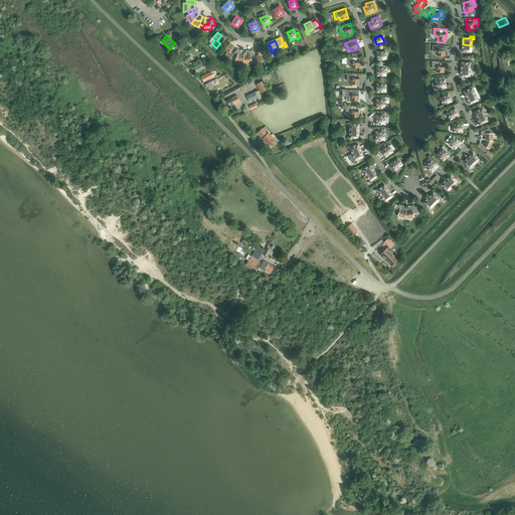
[(229,43),(224,49),(227,51),(224,55),(230,59),(233,55),(233,54),(230,52),(231,50),(230,50),(233,46),(229,43)]
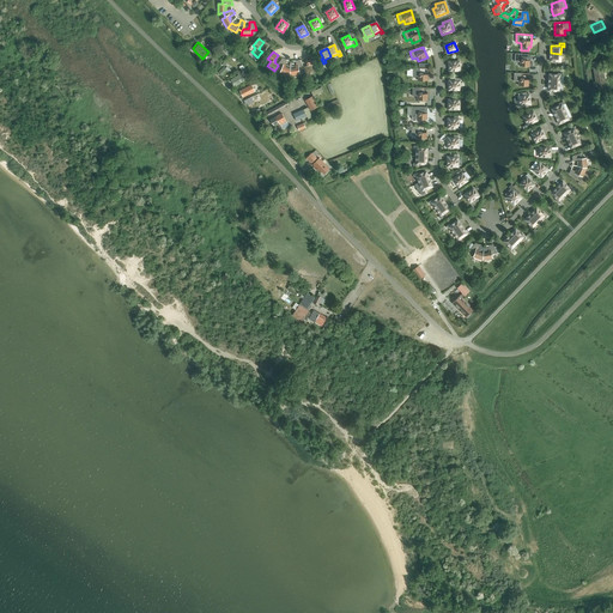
[(551,53),(551,61),(558,61),(558,64),(563,64),(563,61),(560,61),(560,54),(551,53)]
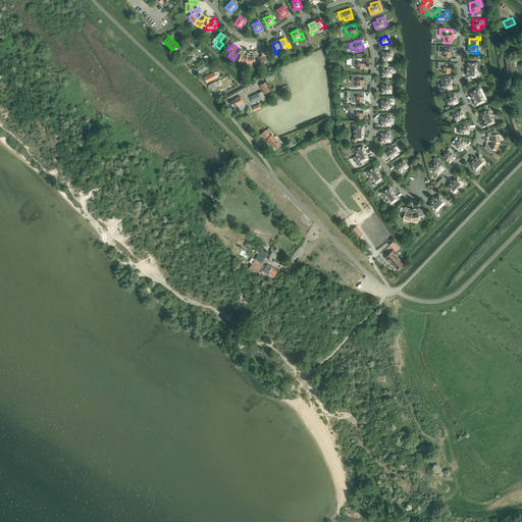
[(438,46),(438,53),(442,53),(442,56),(454,57),(454,54),(452,53),(452,46),(438,46)]
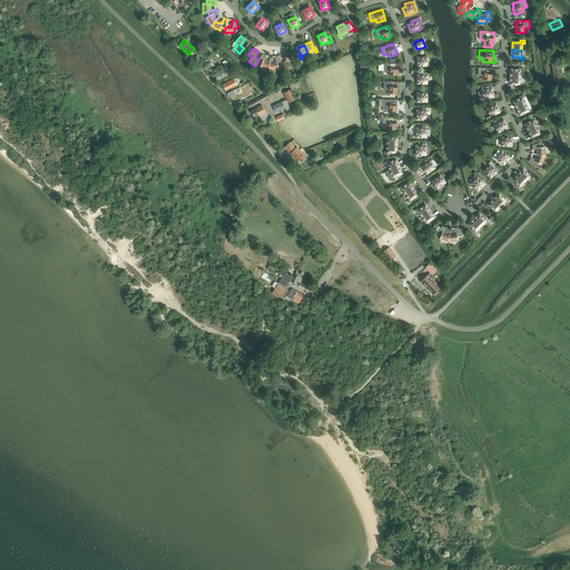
[(286,61),(282,62),(283,65),(285,69),(292,66),(290,61),(293,60),(290,51),(284,53),(286,58),(285,59),(286,61)]
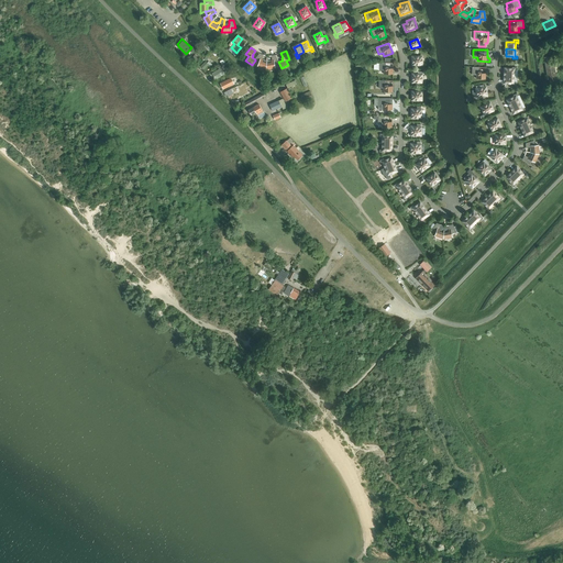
[(255,59),(255,61),(258,63),(257,66),(266,69),(266,64),(262,62),(263,61),(262,61),(264,55),(260,54),(255,59)]
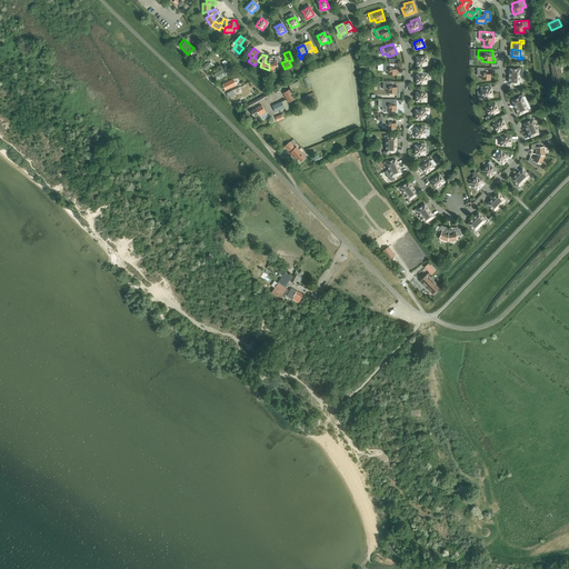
[(269,65),(269,70),(278,69),(278,65),(282,65),(281,62),(279,56),(275,57),(276,62),(275,62),(275,63),(269,65)]
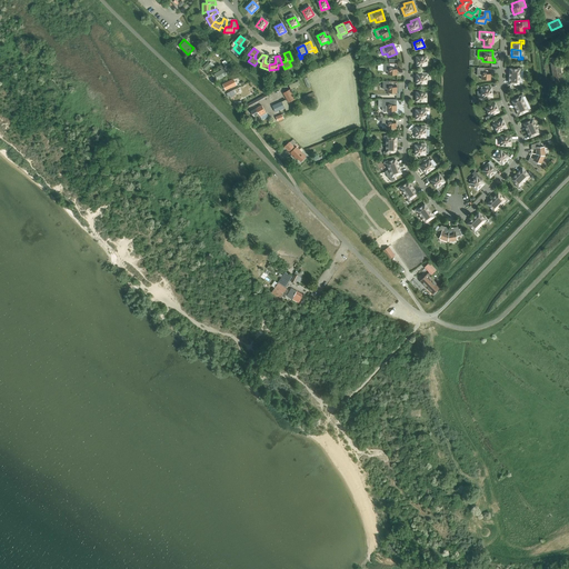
[(555,89),(563,88),(559,57),(550,58),(555,89)]
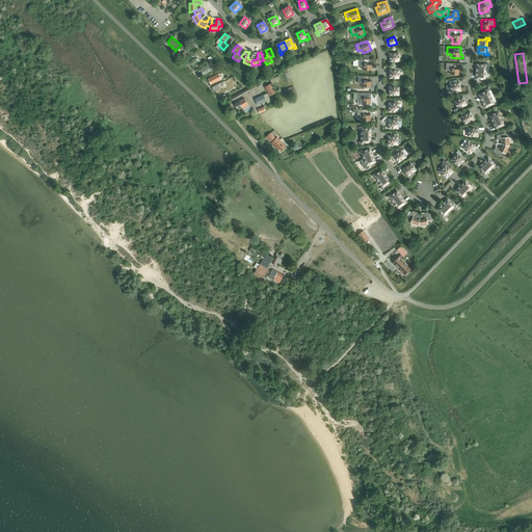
[(358,59),(358,67),(363,67),(363,70),(371,70),(372,59),(358,59)]
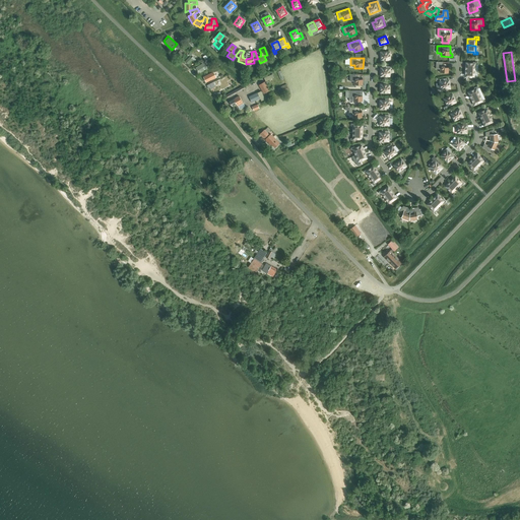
[(199,68),(197,69),(199,73),(207,68),(203,63),(205,62),(204,60),(201,62),(202,64),(198,67),(199,68)]
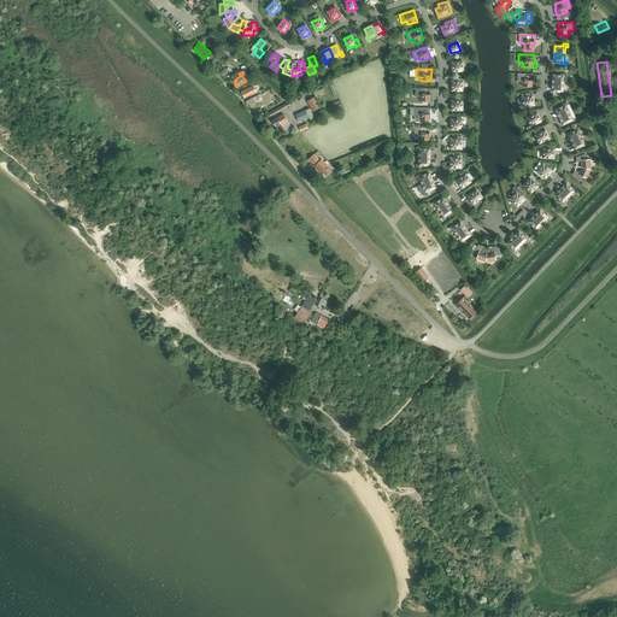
[(518,74),(517,82),(522,82),(522,86),(530,87),(530,89),(535,89),(535,83),(533,83),(533,75),(518,74)]
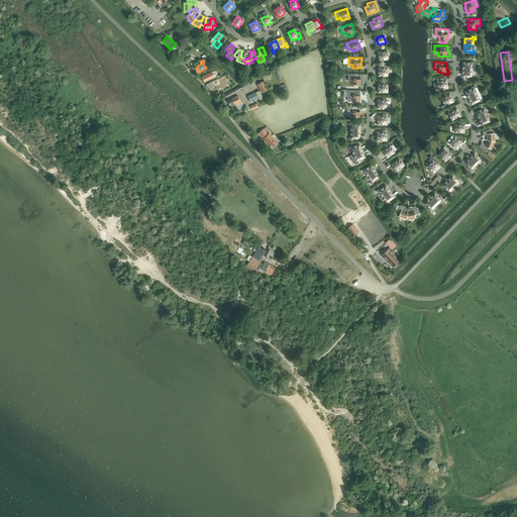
[(463,64),(463,70),(472,71),(472,64),(475,64),(475,62),(471,62),(471,64),(463,64)]
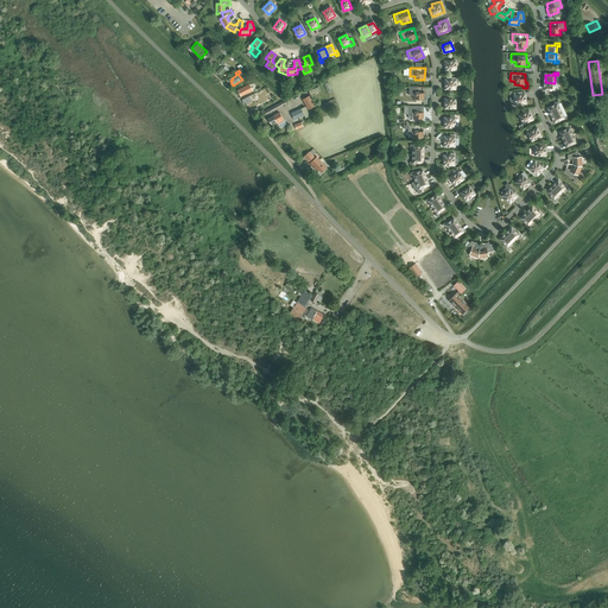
[(445,81),(445,89),(455,89),(456,81),(458,81),(458,77),(450,77),(450,81),(445,81)]
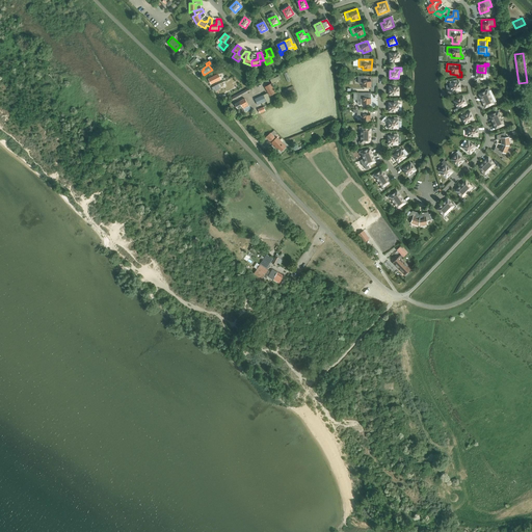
[(477,72),(476,78),(483,79),(483,81),(487,81),(487,79),(485,79),(485,73),(477,72)]
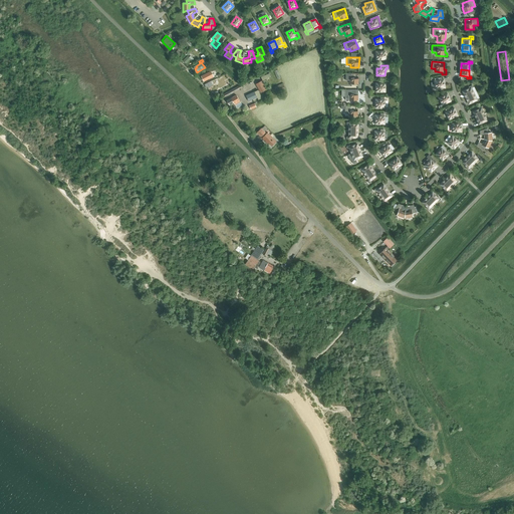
[(208,72),(201,76),(204,81),(214,76),(211,71),(210,71),(208,72)]
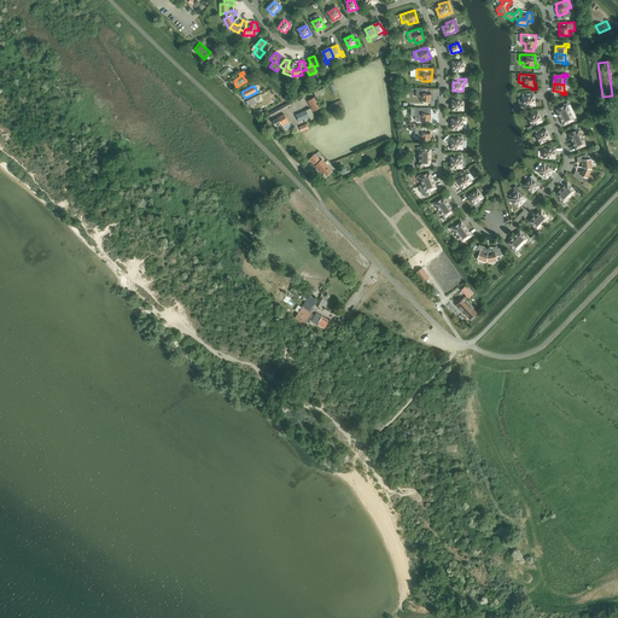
[(431,88),(417,88),(417,97),(421,97),(421,100),(431,101),(431,88)]
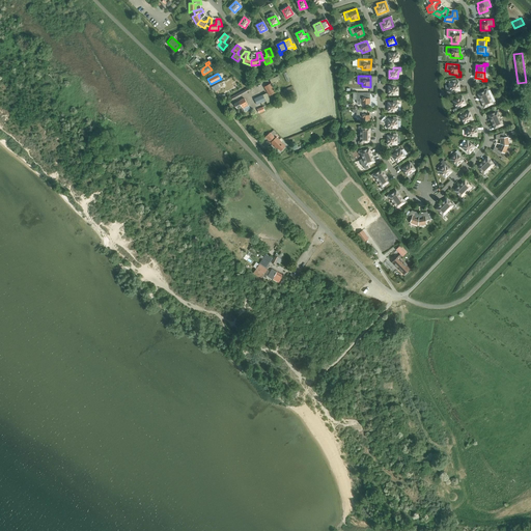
[(455,80),(449,81),(449,84),(450,91),(459,90),(458,83),(456,83),(455,80)]
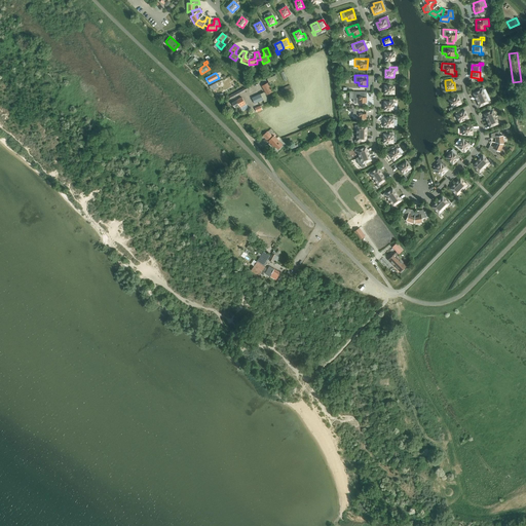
[(267,83),(262,85),(267,95),(272,91),(270,86),(273,85),(271,81),(267,83)]
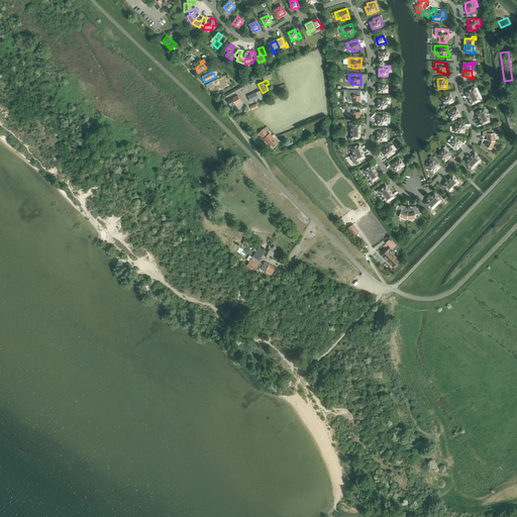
[(243,85),(226,94),(227,96),(228,96),(228,97),(244,88),(243,85)]
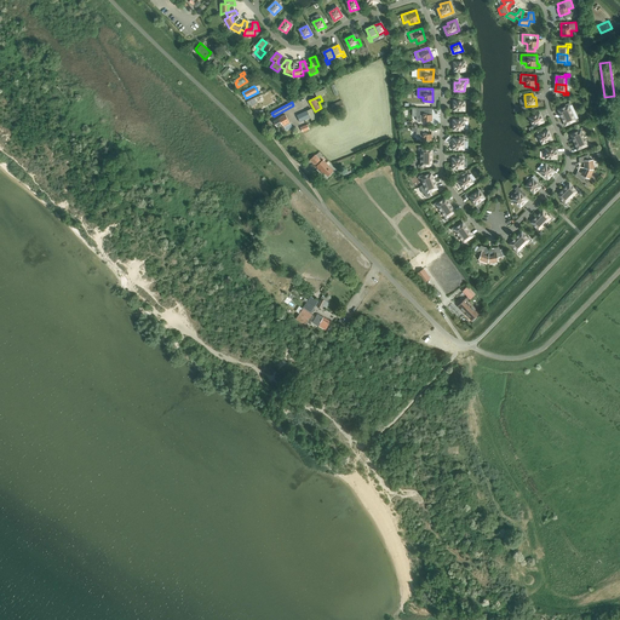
[(567,107),(560,110),(562,118),(572,114),(568,107),(570,105),(569,103),(566,105),(567,107)]
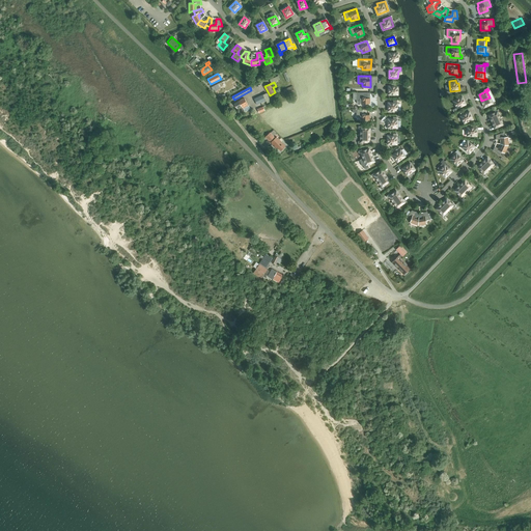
[(354,92),(353,100),(357,100),(357,104),(361,104),(370,104),(370,93),(365,92),(357,92),(354,92)]
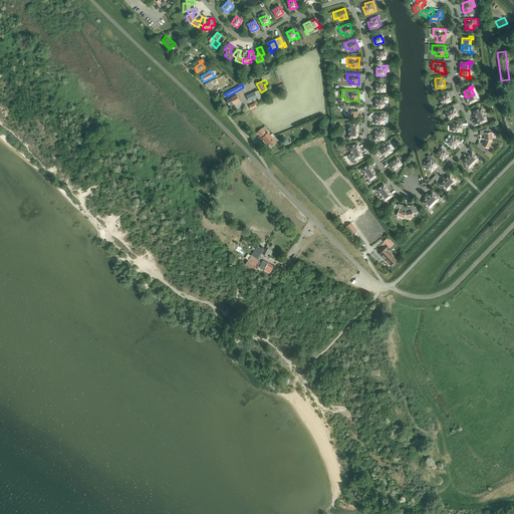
[(255,91),(246,95),(247,97),(249,101),(257,97),(255,91)]
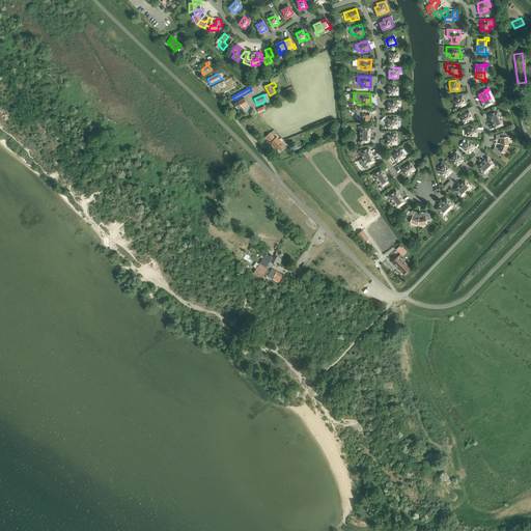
[(462,98),(454,102),(457,108),(465,104),(462,98)]
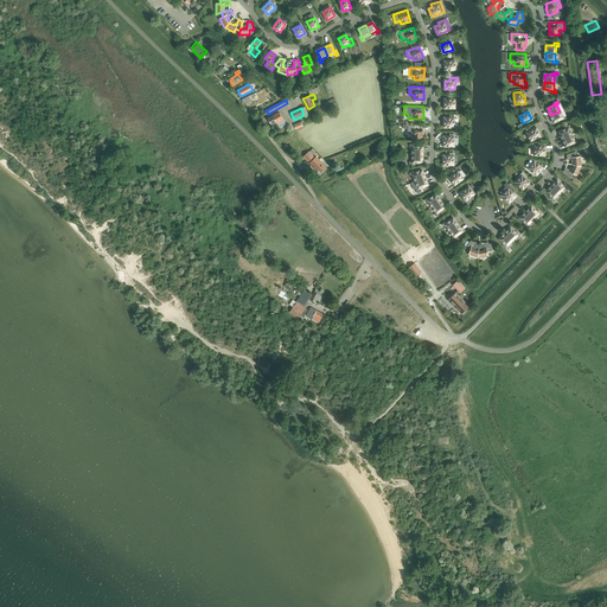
[(560,112),(550,115),(554,122),(561,119),(562,121),(566,119),(566,116),(562,117),(560,112)]
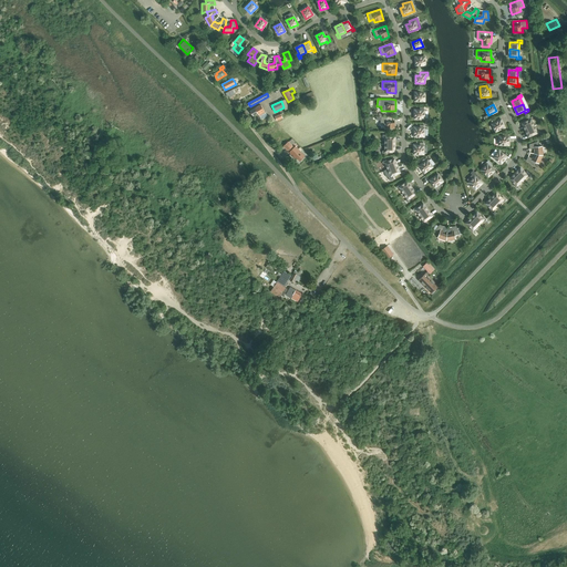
[(260,105),(250,111),(254,115),(258,113),(261,120),(267,116),(260,105)]
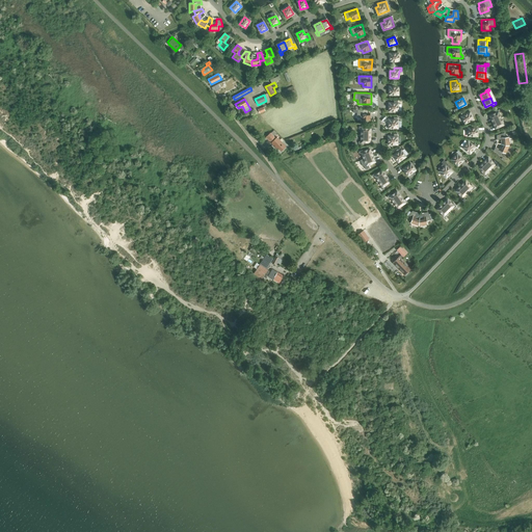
[(394,104),(390,104),(390,111),(398,111),(398,101),(394,101),(394,104)]
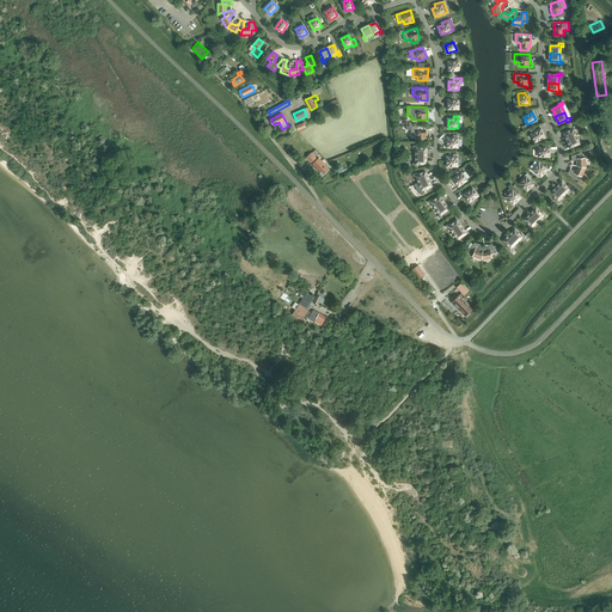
[(407,126),(407,129),(411,129),(411,134),(416,134),(416,139),(426,139),(427,127),(407,126)]
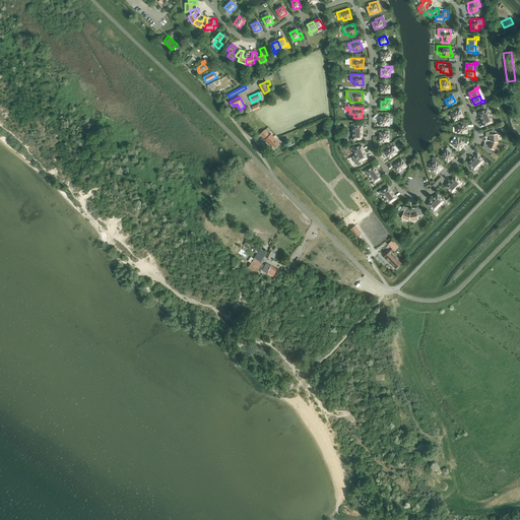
[(485,111),(479,113),(482,119),(490,116),(486,110),(489,109),(489,107),(484,109),(485,111)]
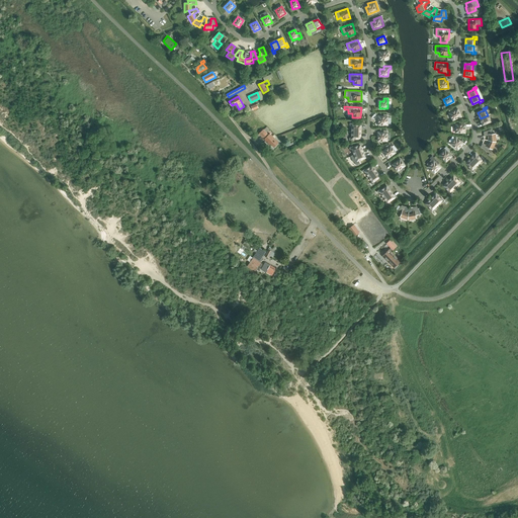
[(457,109),(450,113),(453,119),(460,116),(457,109)]
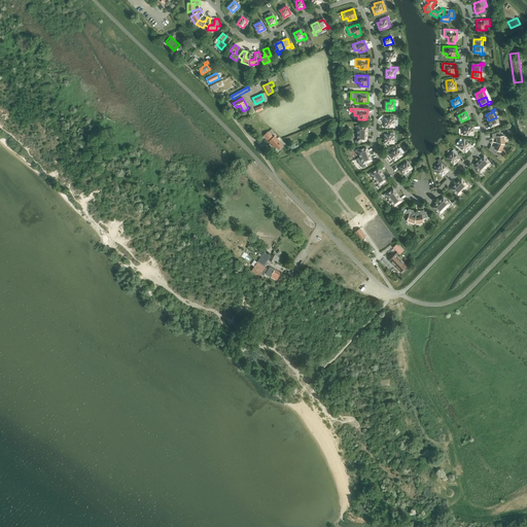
[(385,119),(385,127),(394,127),(394,116),(390,116),(390,119),(385,119)]
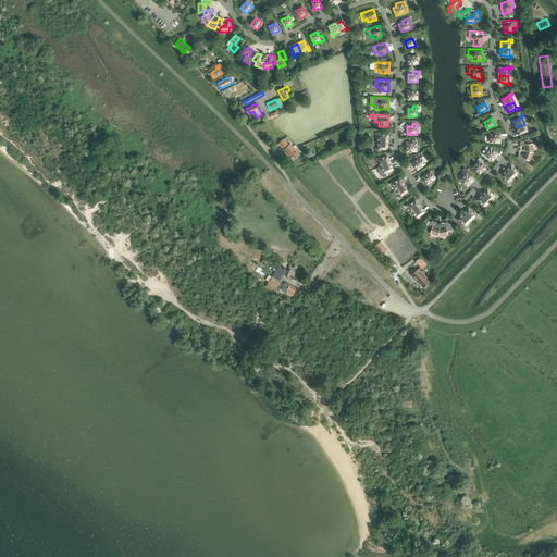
[(524,124),(517,127),(519,134),(525,131),(527,133),(531,131),(530,128),(528,130),(524,124)]
